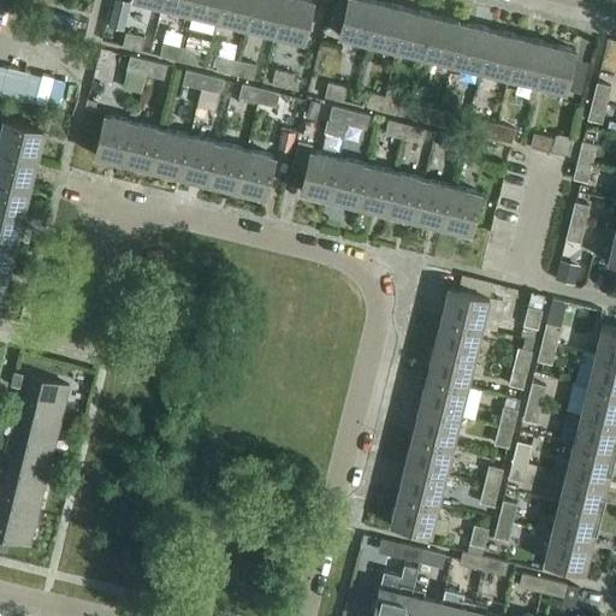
[(128,15),(130,4),(116,0),(114,0),(112,11),(128,15)]
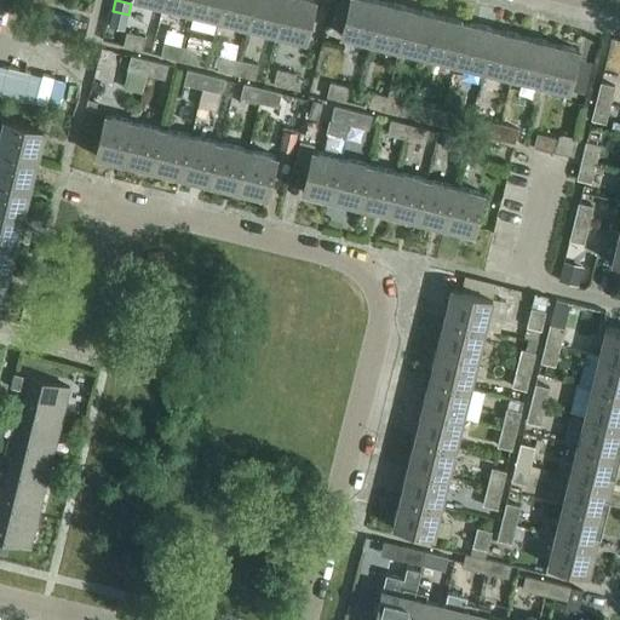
[(164,0),(162,6),(191,13),(194,0),(164,0)]
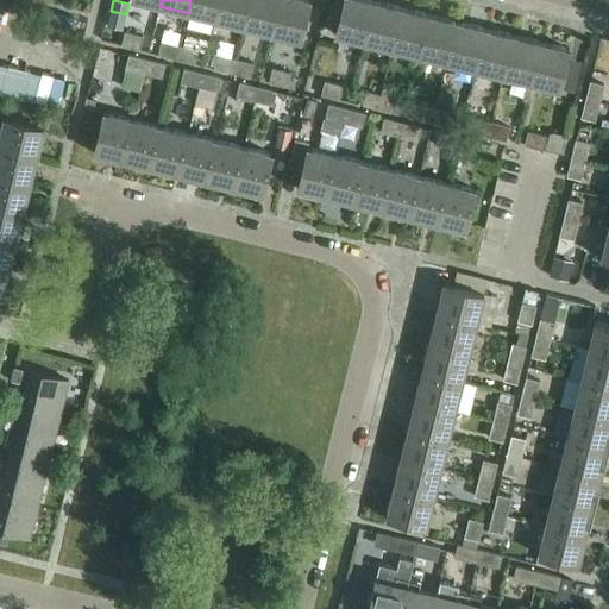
[(190,0),(188,13),(215,20),(220,0),(190,0)]
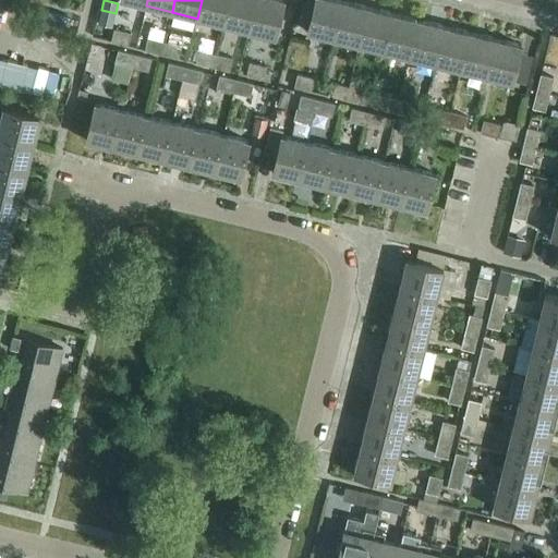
[(202,0),(197,19),(222,25),(228,0),(202,0)]
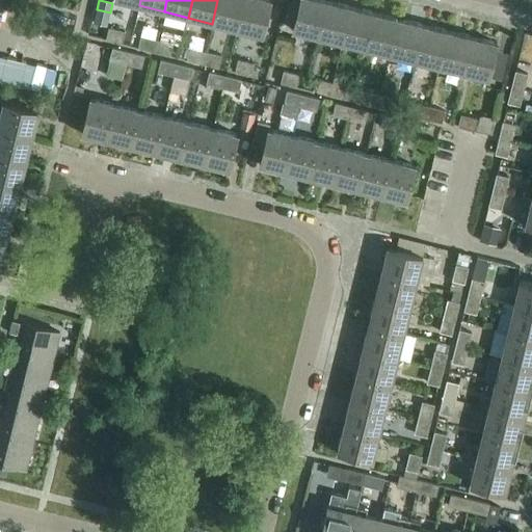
[(217,0),(212,24),(237,30),(243,0),(217,0)]
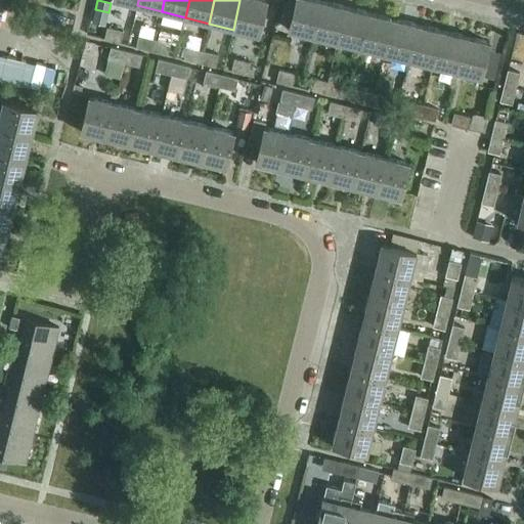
[(263,0),(239,0),(233,30),(258,36),(266,0),(263,0)]
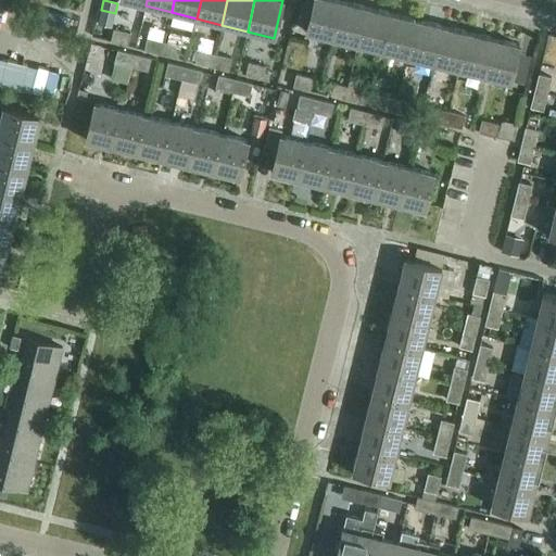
[(314,0),(306,33),(332,39),(341,2),(335,0),(314,0)]
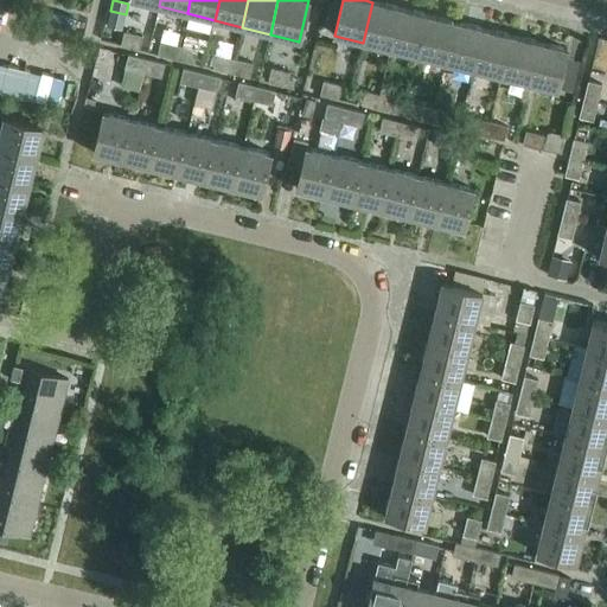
[(363,43),(390,49),(400,8),(372,2),(363,43)]
